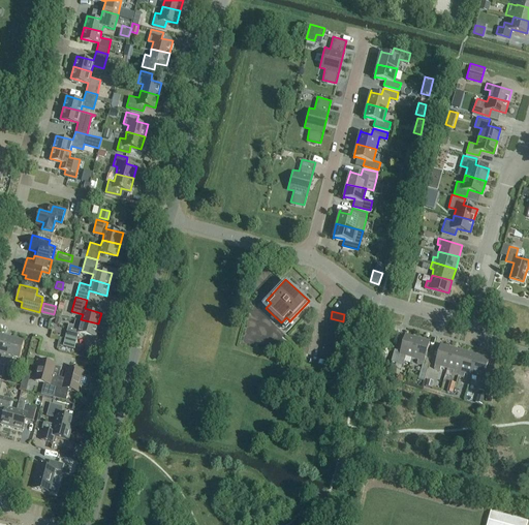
[(98,323),(81,319),(75,318),(73,323),(68,322),(65,334),(76,337),(79,331),(95,335),(98,323)]
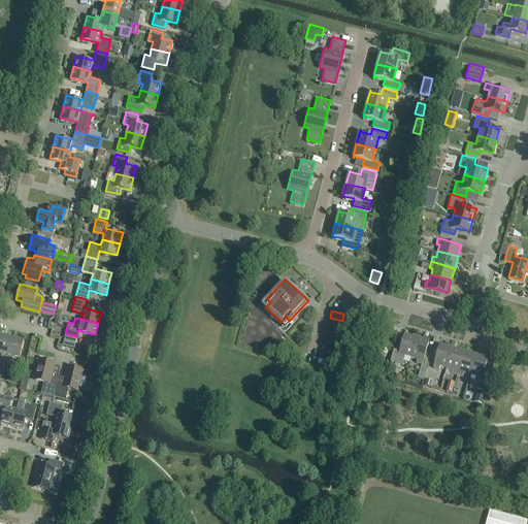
[(340,328),(342,321),(330,318),(328,325),(340,328)]
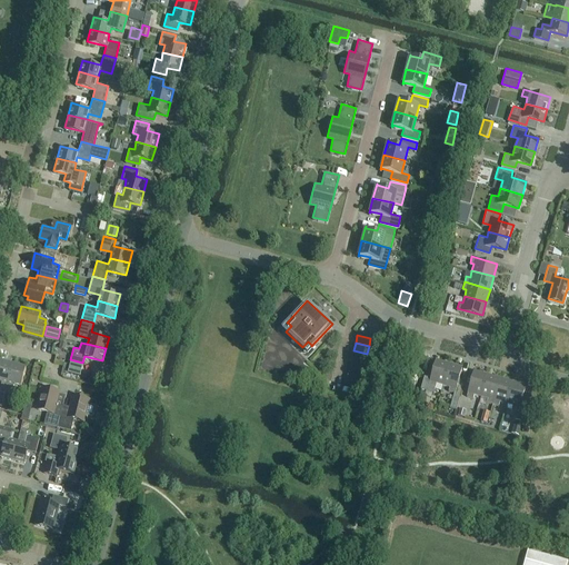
[(365,362),(367,354),(353,350),(351,358),(365,362)]
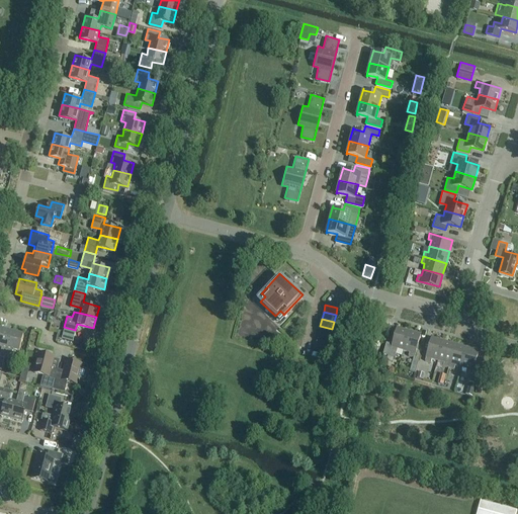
[(403,348),(409,329),(397,325),(392,342),(385,341),(382,352),(395,355),(396,350),(397,347),(403,348)]
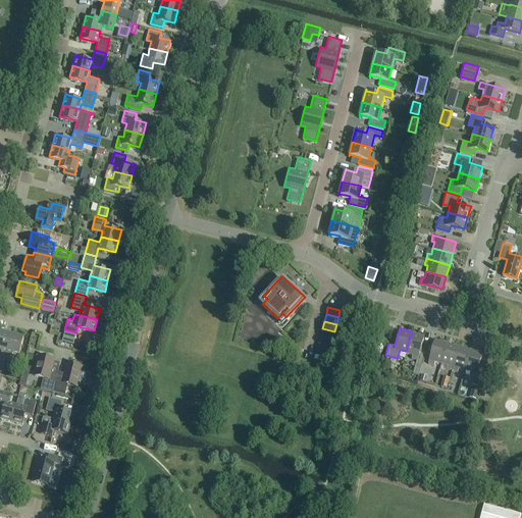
[(332,339),(334,331),(322,328),(320,335),(332,339)]
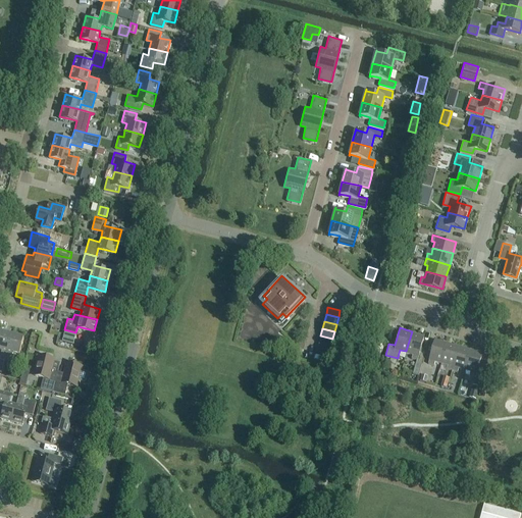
[(0,357),(5,359),(11,332),(0,329),(0,347),(1,348),(0,353),(0,357)]
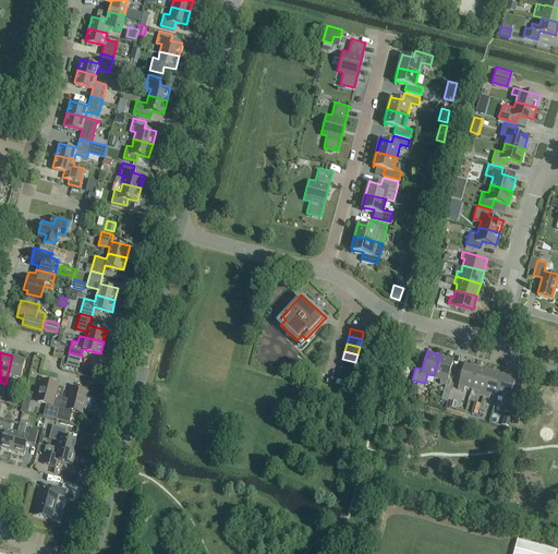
[(440,354),(434,375),(440,377),(439,381),(446,383),(453,358),(440,354)]
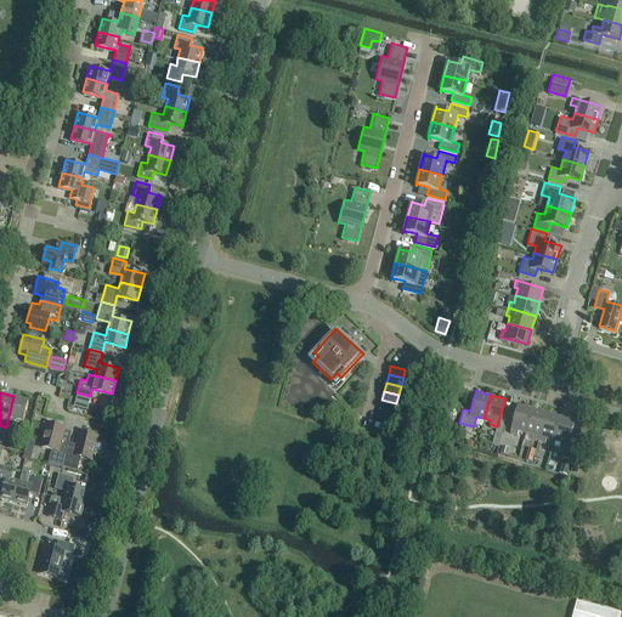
[(13,396),(6,428),(12,429),(15,418),(23,420),(28,400),(13,396)]
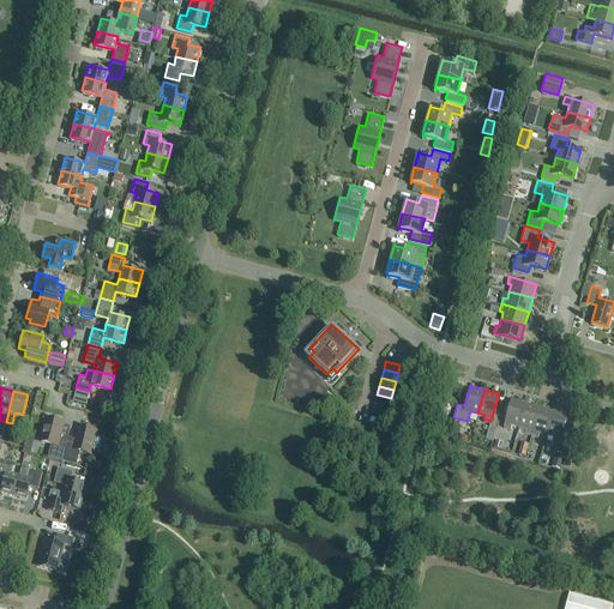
[(389,406),(391,398),(377,395),(374,403),(389,406)]
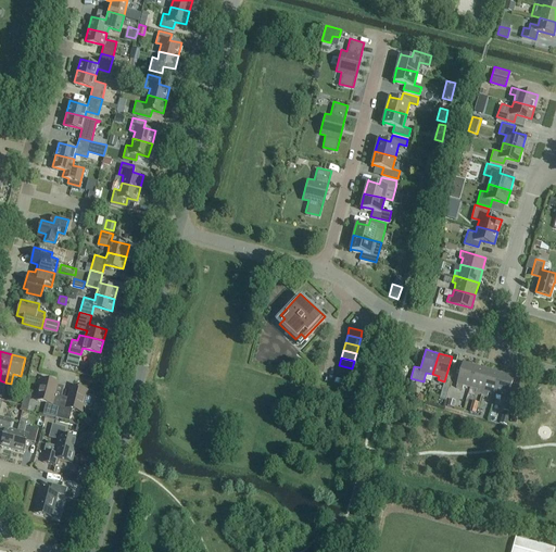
[(470,385),(476,363),(463,360),(456,385),(463,387),(464,383),(470,385)]
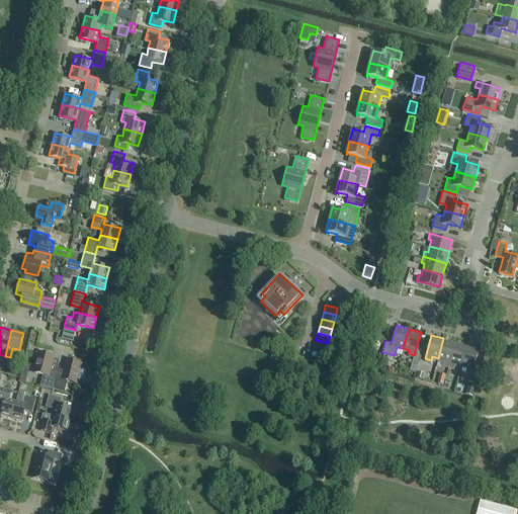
[(448,365),(455,342),(443,338),(438,358),(444,360),(443,363),(448,365)]
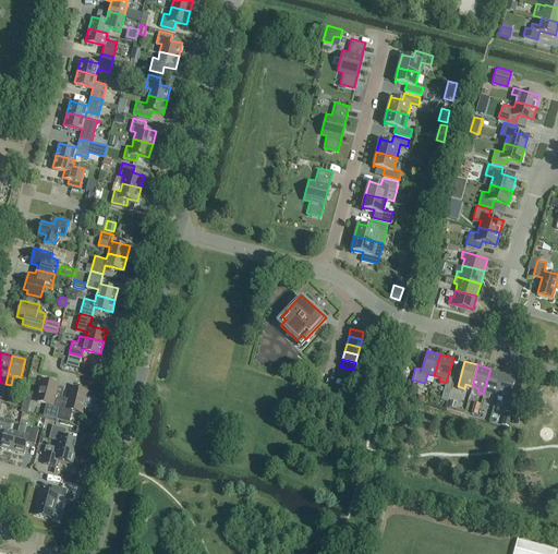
[(352,377),(353,370),(340,366),(338,374),(352,377)]
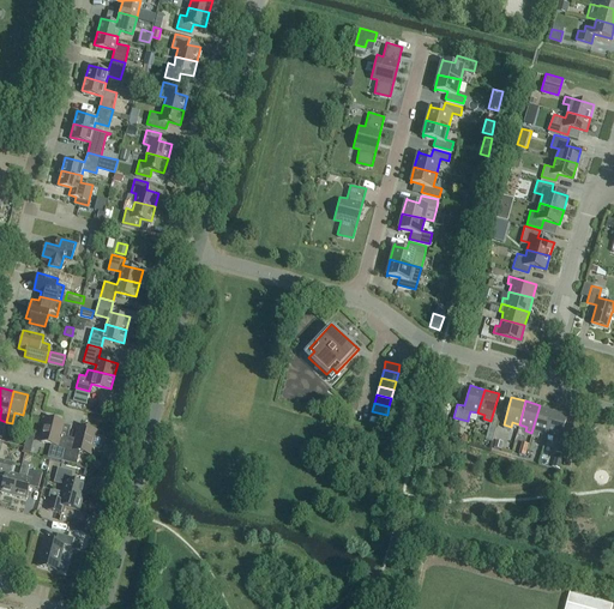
[(547,433),(553,409),(540,405),(531,433),(539,434),(540,430),(547,433)]
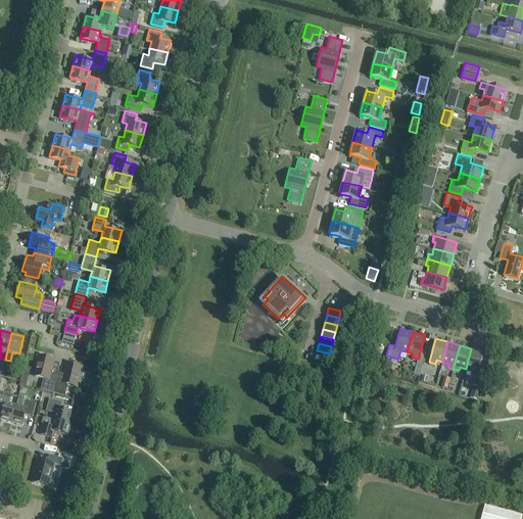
[(471,348),(466,369),(472,370),(471,374),(477,376),(483,351),(471,348)]
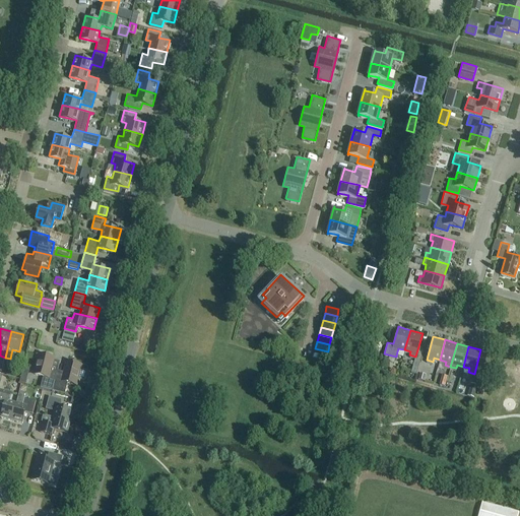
[(55,357),(40,352),(35,372),(43,374),(40,385),(52,388),(54,383),(57,371),(58,368),(52,367),(55,357)]
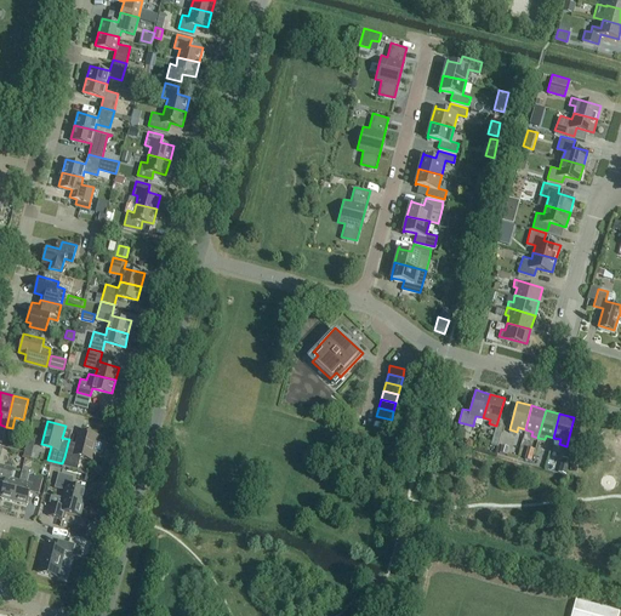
[(497,444),(502,431),(495,428),(491,441),(497,444)]
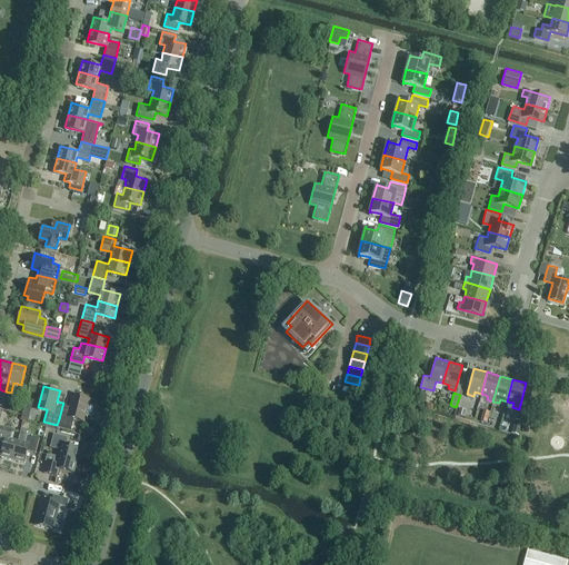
[(62,406),(59,419),(57,425),(71,428),(73,416),(83,419),(85,413),(91,414),(95,413),(96,405),(95,403),(88,402),(89,397),(73,394),(71,405),(63,403),(62,406)]
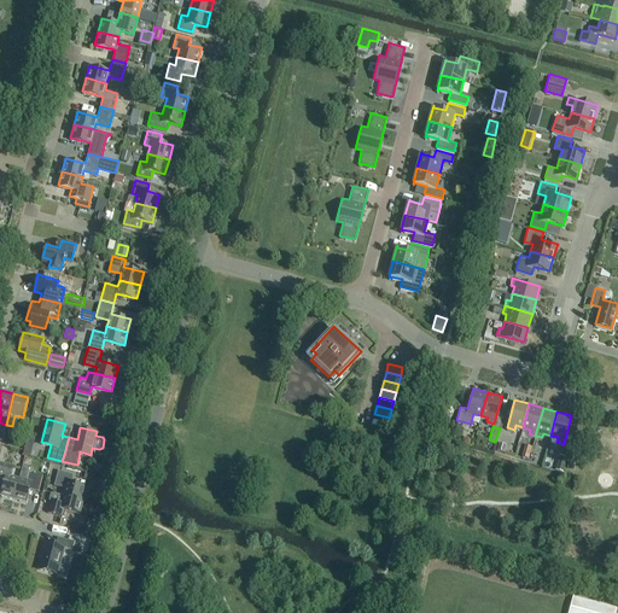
[(560,453),(555,467),(564,470),(567,455),(560,453)]
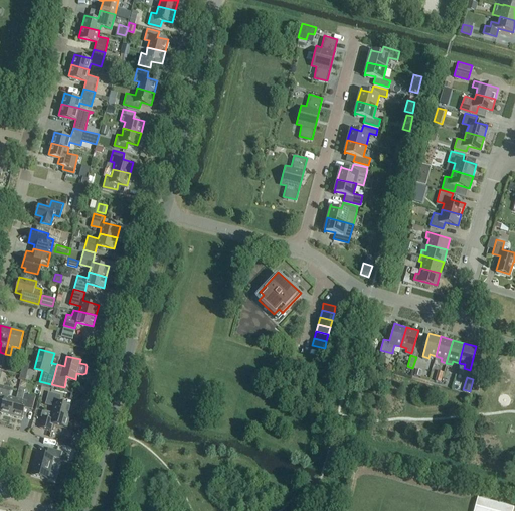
[(11,413),(16,396),(9,395),(11,386),(0,384),(0,395),(4,397),(1,410),(11,413)]
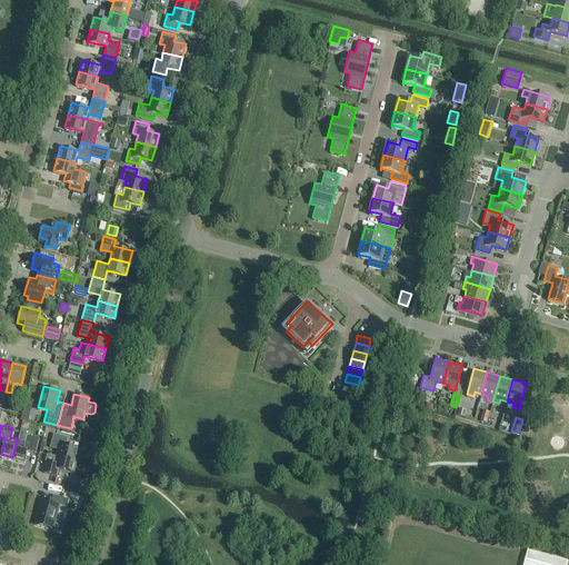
[(18,438),(12,457),(25,461),(28,448),(36,450),(39,436),(27,433),(26,428),(21,427),(18,439),(18,438)]
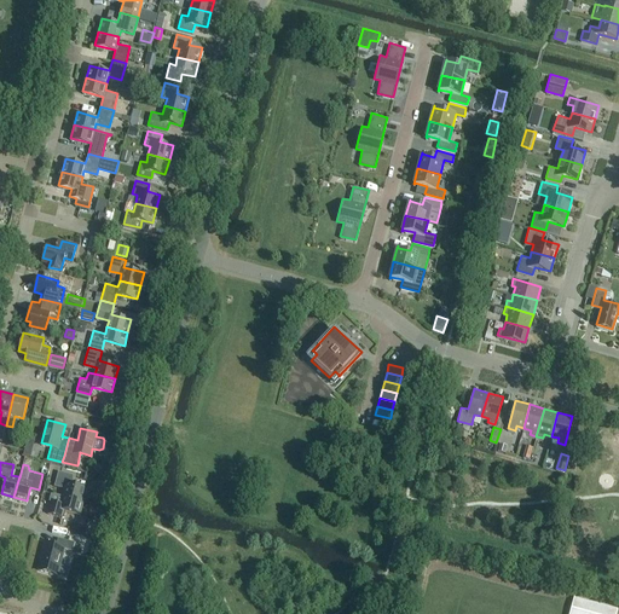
[(63,493),(84,499),(86,486),(70,482),(73,473),(58,469),(55,484),(65,486),(63,493)]
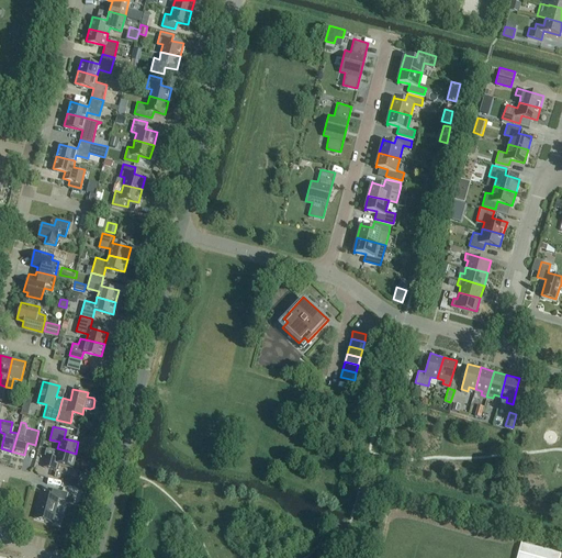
[(76,454),(57,448),(46,446),(45,453),(46,454),(43,465),(56,468),(58,461),(72,466),(76,454)]
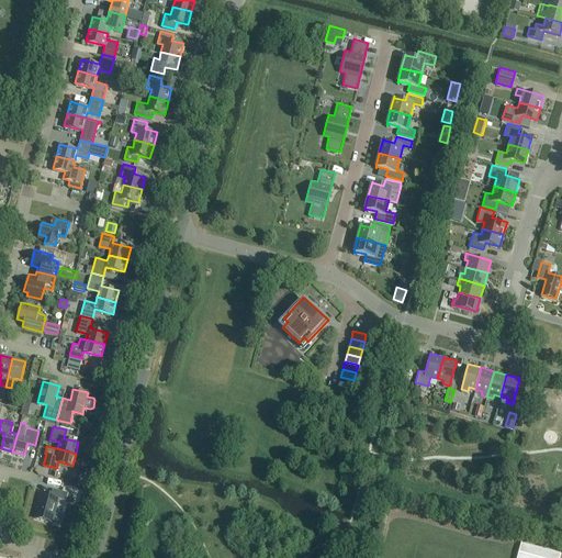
[(66,499),(68,491),(53,487),(51,494),(42,492),(35,516),(52,521),(58,497),(66,499)]
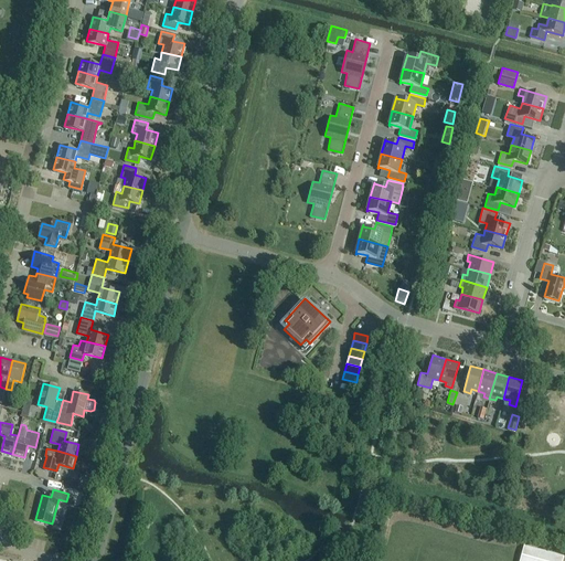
[(561,560),(563,556),(526,546),(521,560),(561,560)]
